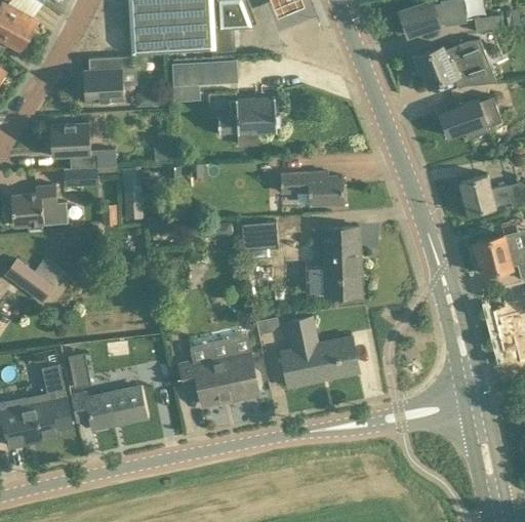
[(214,30),(231,29),(251,28),(241,0),(217,2),(217,5),(213,5),(212,0),(128,0),(131,56),(205,52),(205,53),(209,53),(211,53),(215,52),(214,30)]
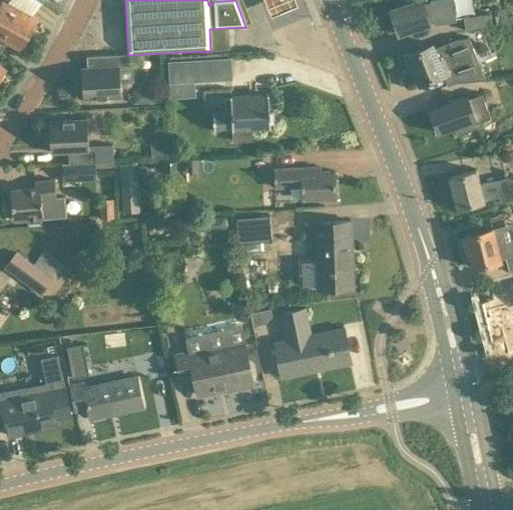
[(292,0),(259,0),(268,19),(296,7),(292,0)]
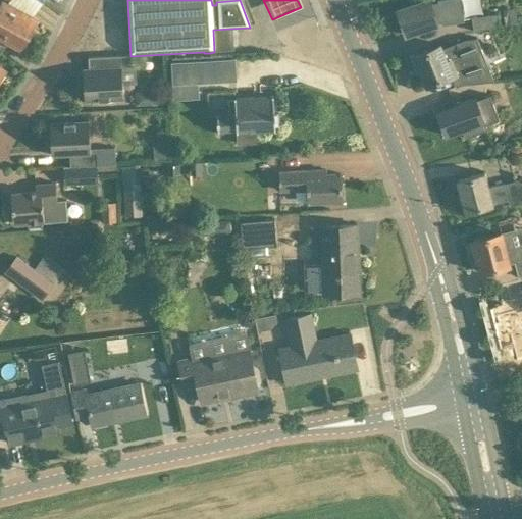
[(397,11),(406,37),(437,27),(436,23),(441,21),(442,24),(464,21),(460,0),(437,0),(438,2),(431,4),(430,1),(397,11)]
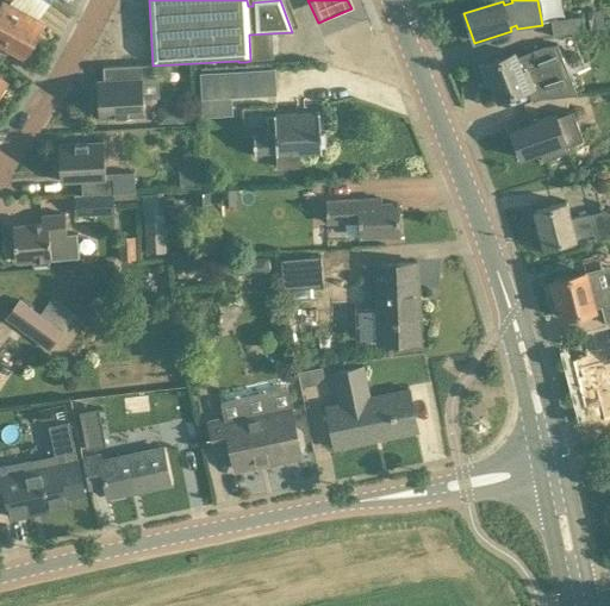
[(42,26),(5,6),(0,4),(0,47),(24,60),(42,26)]
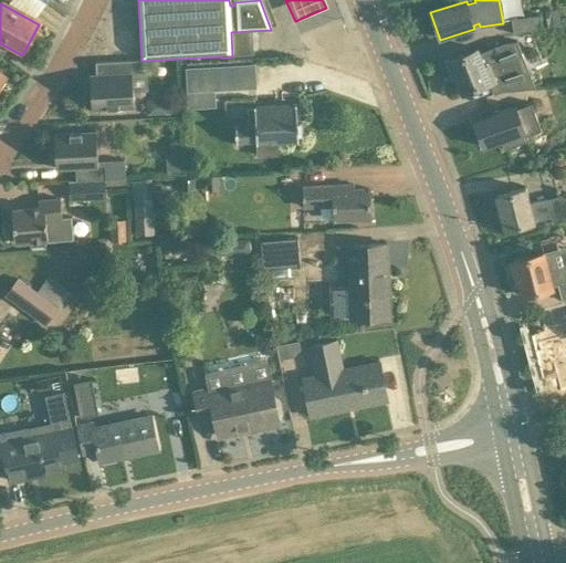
[(545,12),(547,30),(561,28),(558,11),(545,12)]
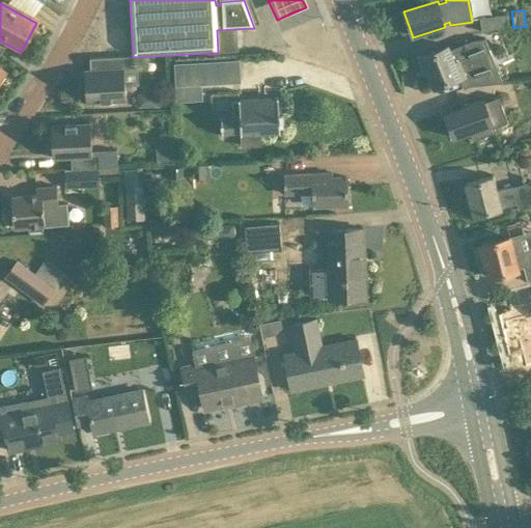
[(507,17),(480,20),(482,34),(509,30),(507,17)]
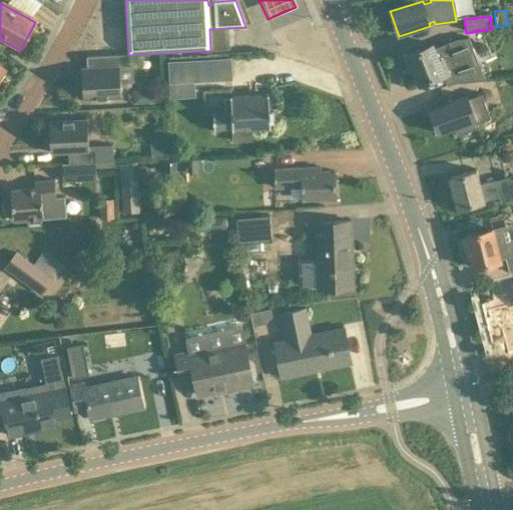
[(433,45),(407,56),(419,86),(444,76),(448,86),(454,84),(485,80),(469,39),(457,40),(434,49),(433,45)]
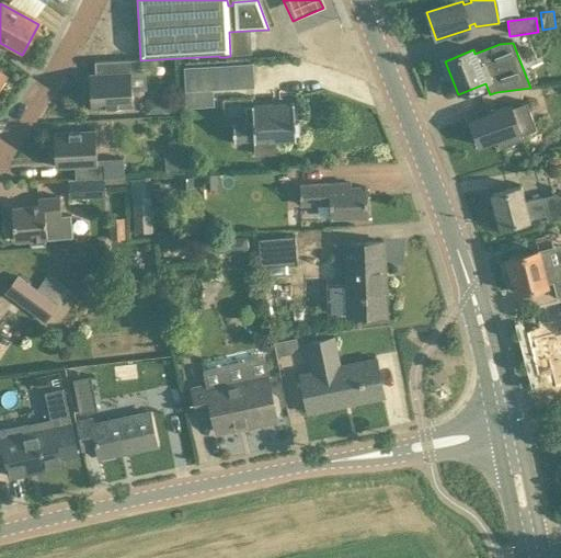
[(89,78),(91,111),(133,109),(130,76),(141,75),(141,61),(95,64),(96,77),(89,78)]
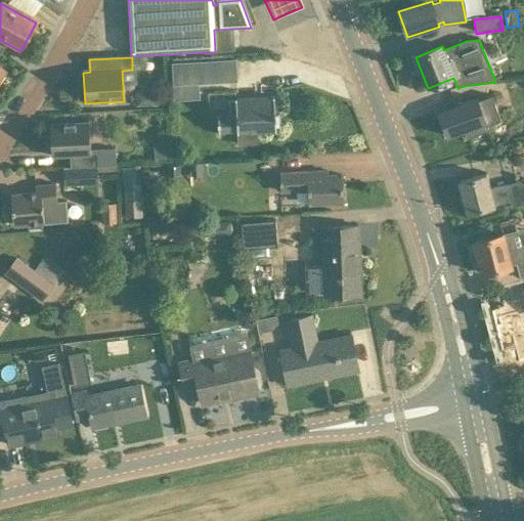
[(175,86),(236,83),(235,68),(209,69),(208,63),(174,64),(175,86)]
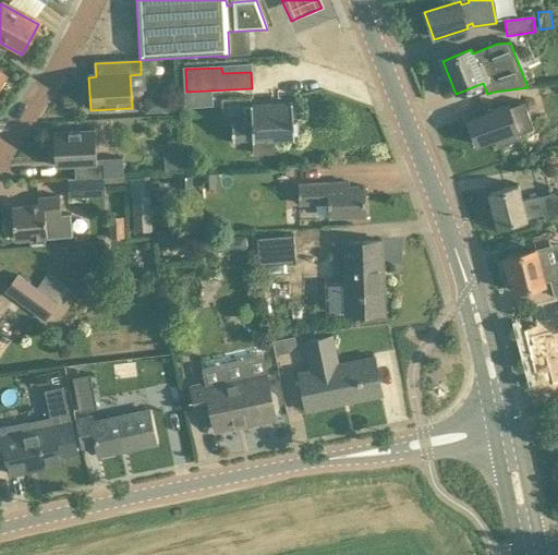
[(160,100),(160,115),(176,115),(176,100),(160,100)]
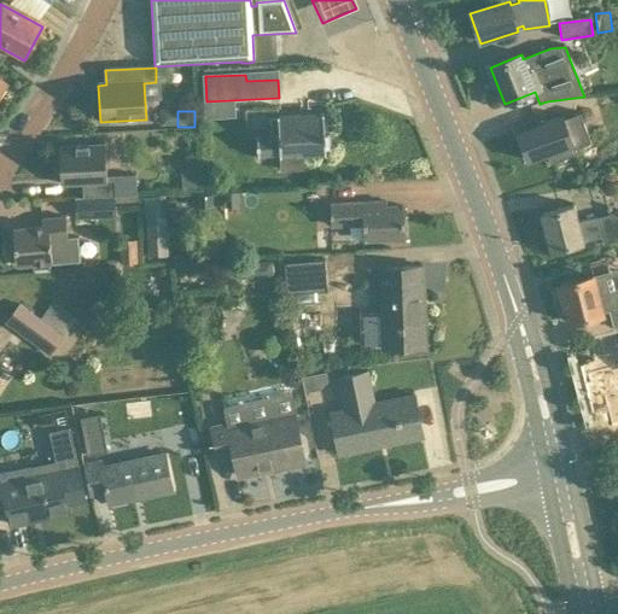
[(551,165),(575,157),(573,151),(590,145),(579,115),(564,120),(564,118),(548,124),(546,116),(523,124),(525,132),(517,135),(528,163),(547,156),(551,165)]
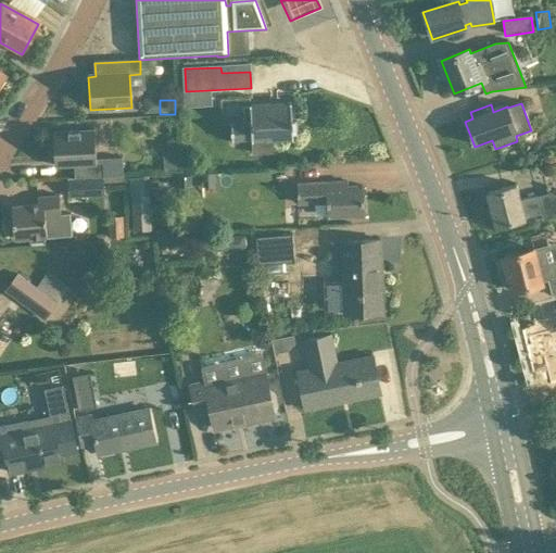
[(273,142),(293,140),(293,136),(297,136),(295,125),(292,125),(291,104),(249,107),(250,109),(244,109),(245,126),(231,127),(232,145),(252,143),(252,145),(252,155),(274,154),(273,142)]
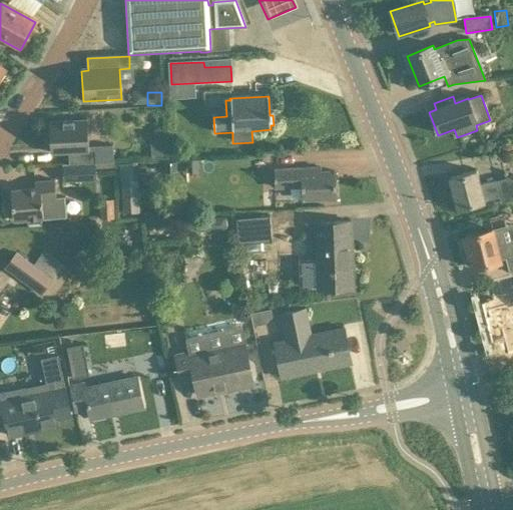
[(87,122),(49,124),(51,155),(68,154),(69,166),(95,165),(99,165),(113,164),(113,147),(111,147),(111,149),(94,149),(94,148),(93,148),(93,152),(89,152),(87,122)]
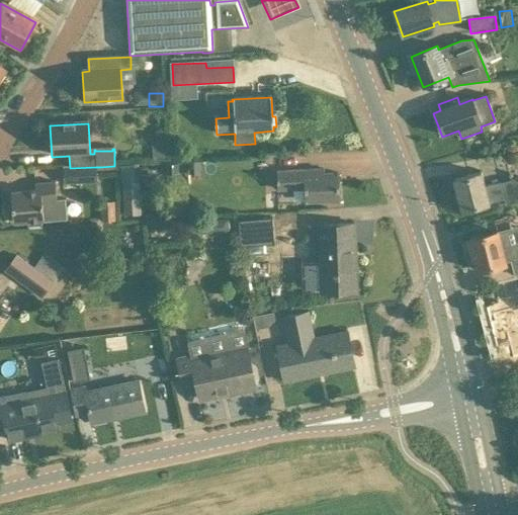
[(165,159),(165,142),(152,143),(153,160),(165,159)]
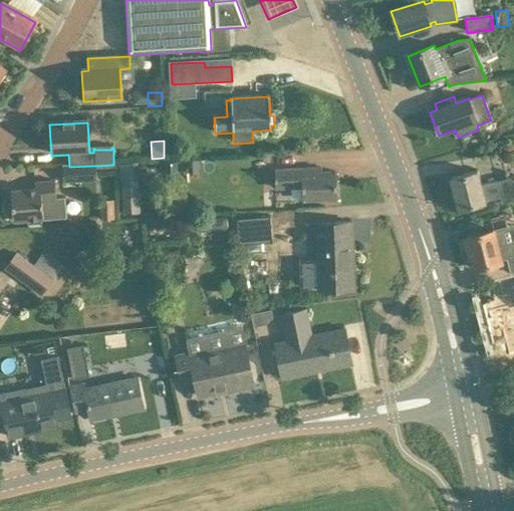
[(96,184),(96,172),(95,166),(69,167),(62,167),(63,186),(96,184)]
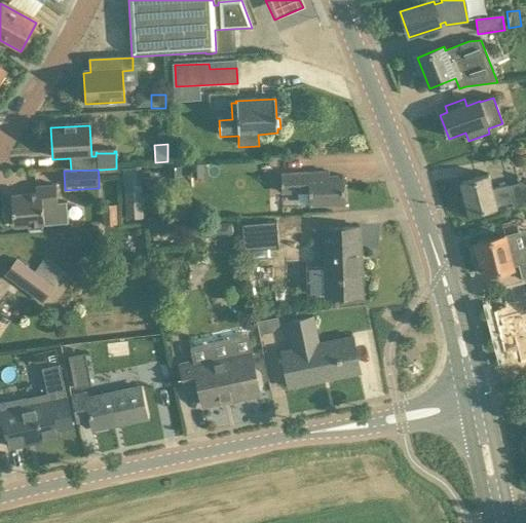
[(330,178),(329,174),(280,176),(282,194),(309,193),(309,206),(344,204),(343,178),(330,178)]
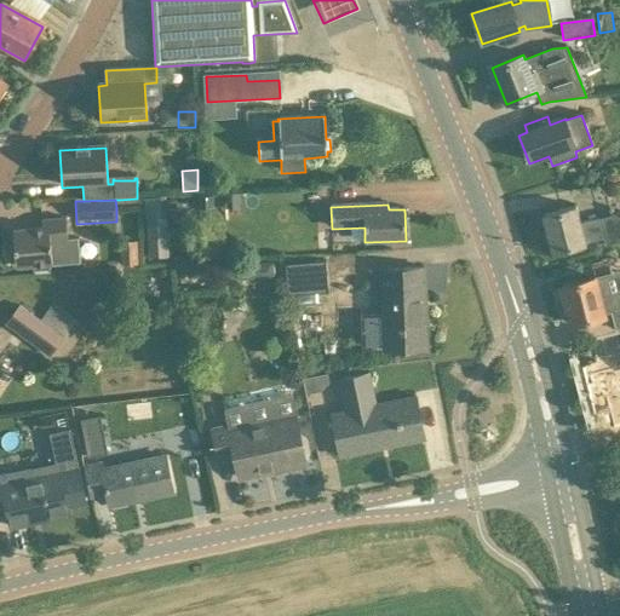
[(575,207),(543,217),(552,254),(603,240),(606,247),(619,242),(619,213),(600,219),(598,219),(579,224),(575,207)]
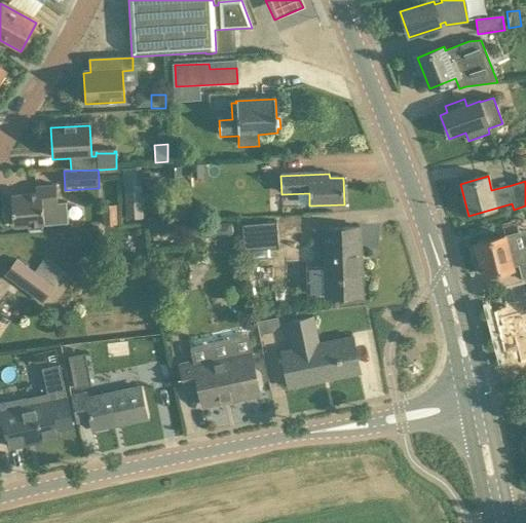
[(13,227),(44,224),(43,209),(59,208),(58,186),(35,189),(36,194),(10,197),(13,227)]
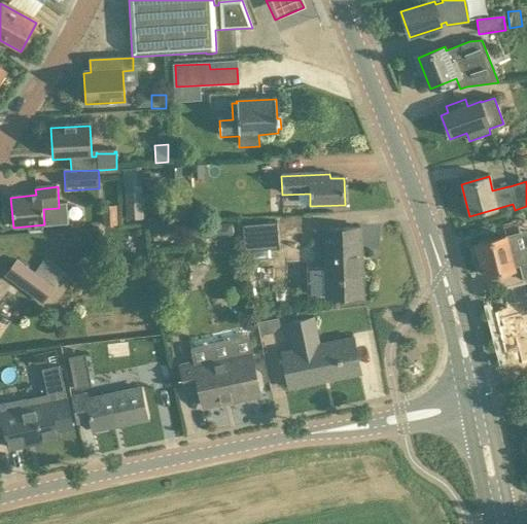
[(143,219),(142,202),(126,203),(127,220),(143,219)]
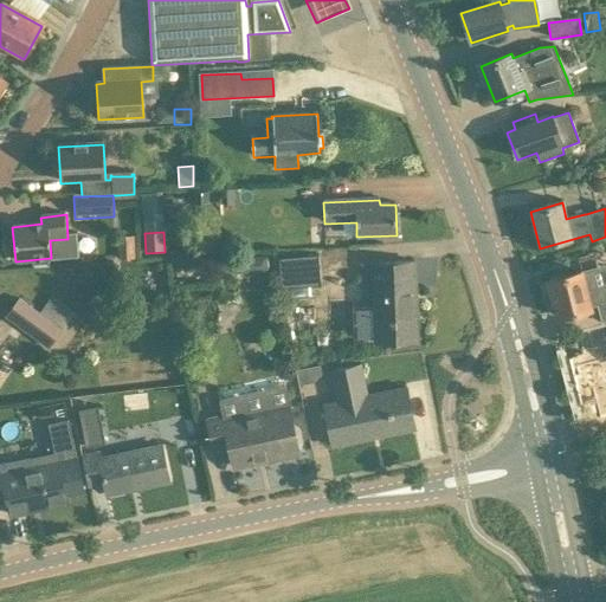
[(317,257),(279,260),(281,289),(320,286),(317,257)]
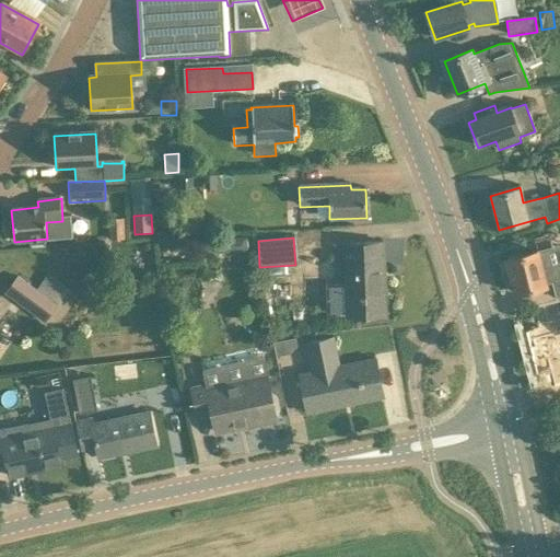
[(225,250),(224,243),(209,244),(209,255),(220,254),(225,250)]
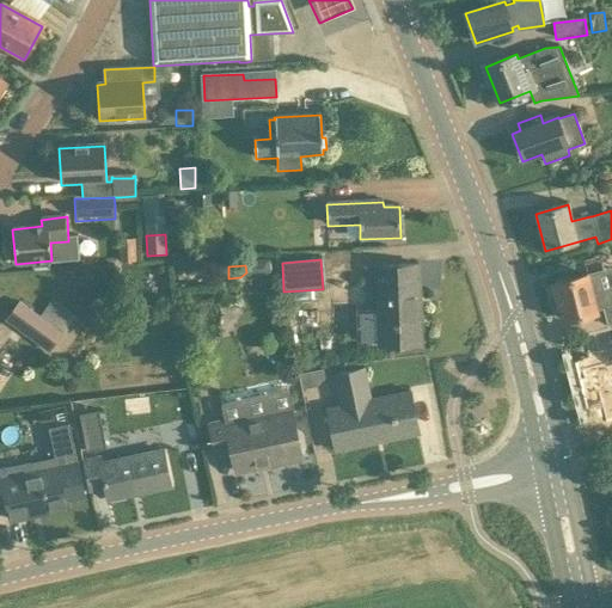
[(379,348),(422,347),(422,344),(417,345),(416,296),(421,296),(420,265),(375,268),(379,348)]
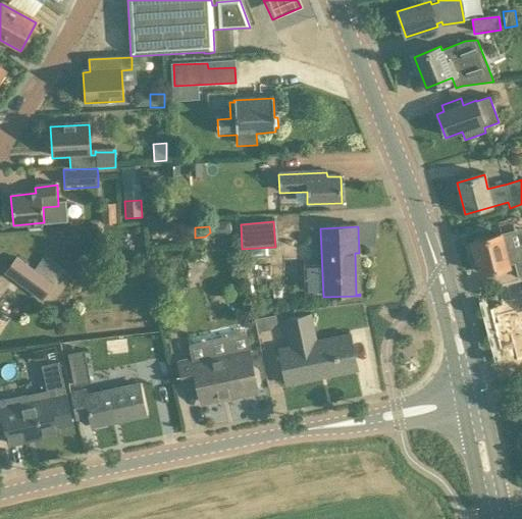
[(521,242),(505,234),(473,242),(474,246),(471,247),(470,249),(472,257),(474,259),(477,258),(481,274),(510,267),(510,265),(515,264),(518,279),(521,277),(521,242)]
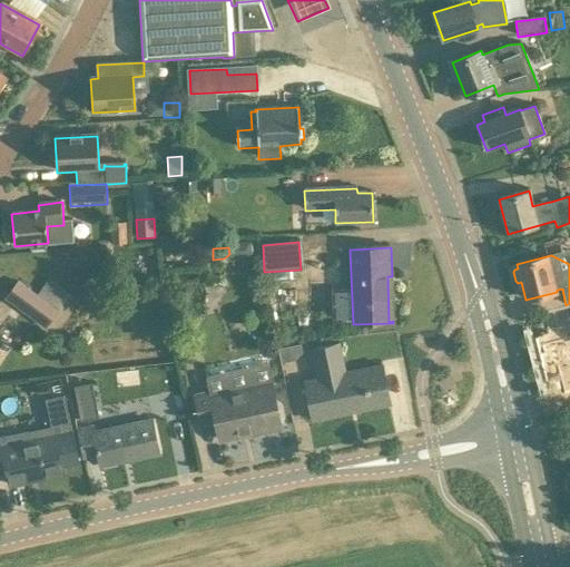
[(30,319),(43,300),(19,282),(6,301),(30,319)]
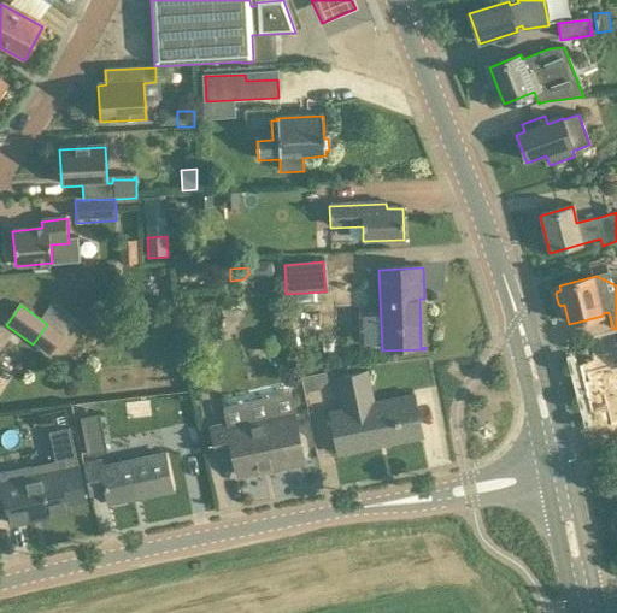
[(616,426),(616,335),(588,343),(592,360),(579,364),(592,414),(605,411),(610,429),(616,426)]
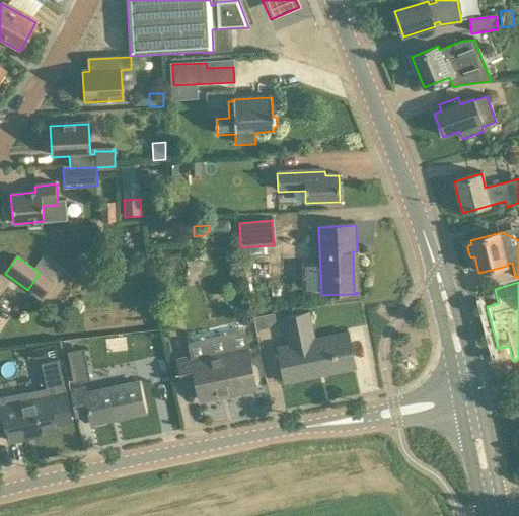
[(1,314),(0,314),(0,332),(9,323),(1,314)]
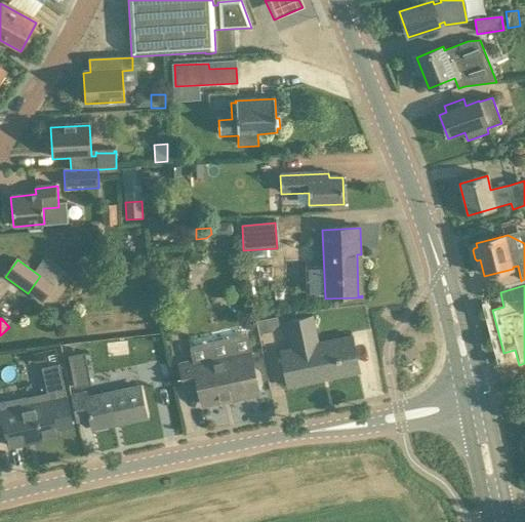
[(281,353),(288,389),(322,382),(320,373),(327,372),(328,376),(359,370),(352,337),(319,345),(313,318),(286,324),(289,338),(301,336),(304,349),(281,353)]
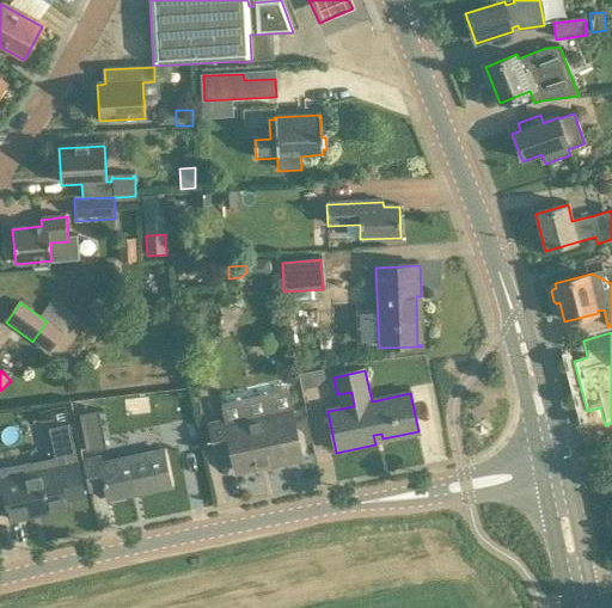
[(209,425),(216,458),(232,454),(236,473),(303,460),(292,413),(288,392),(221,406),(225,423),(209,425)]
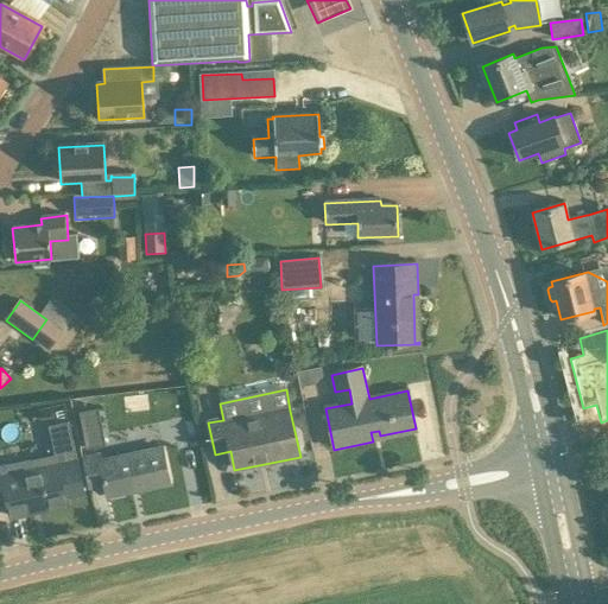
[(99,409),(78,413),(87,450),(106,446),(99,409)]
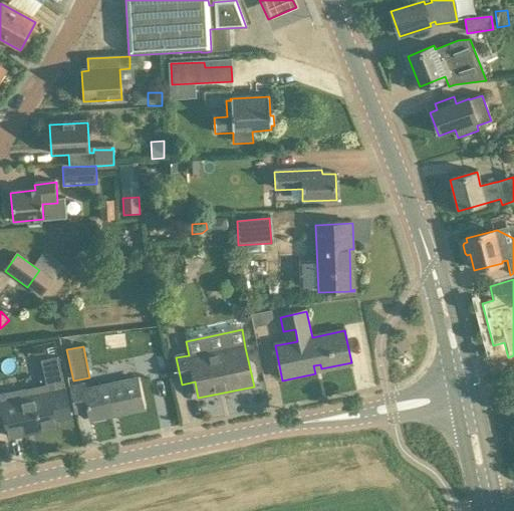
[(8,439),(57,428),(55,422),(71,418),(58,357),(41,361),(48,395),(27,400),(25,391),(0,396),(0,399),(0,400),(0,428),(6,427),(8,439)]
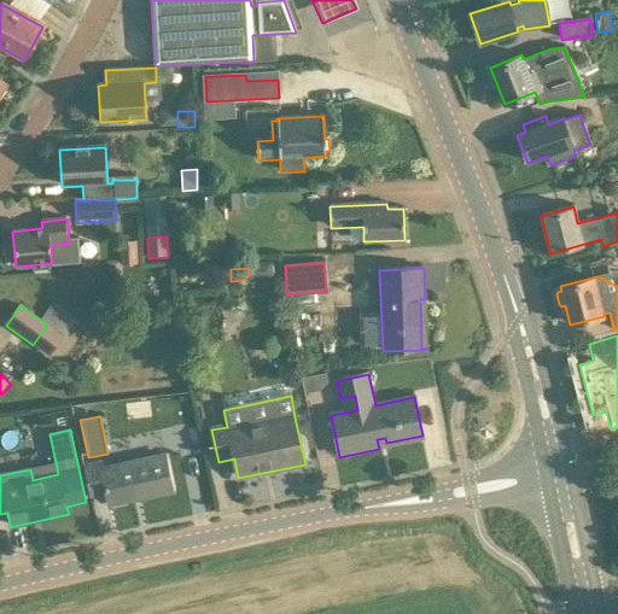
[(85,467),(92,497),(106,493),(109,506),(173,492),(167,458),(103,471),(101,463),(85,467)]
